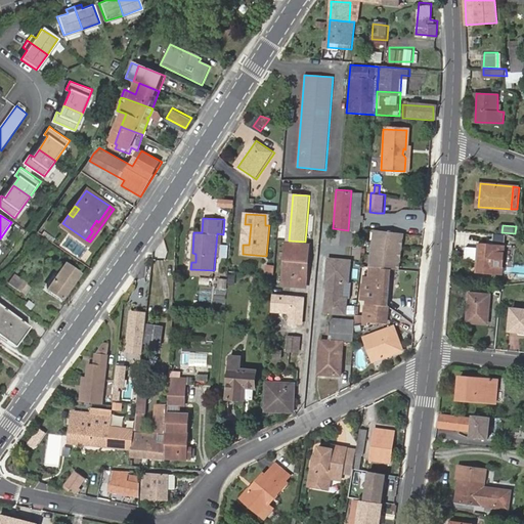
[(402,233),(375,231),(374,243),(401,246),(402,233)]
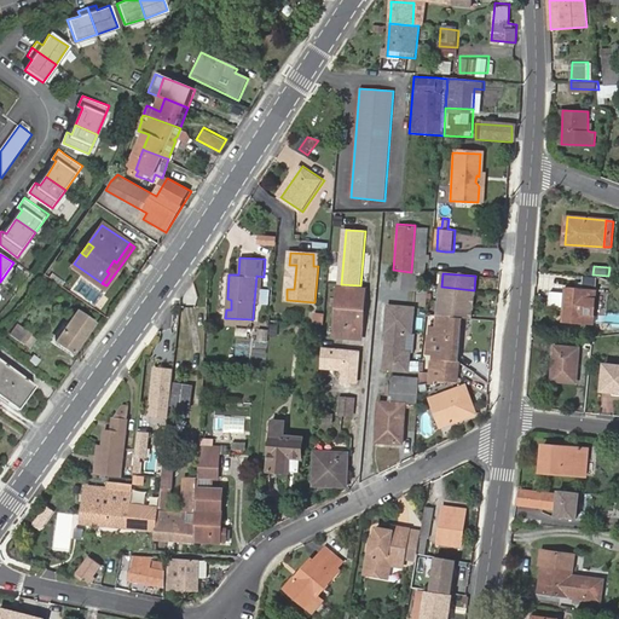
[(98,296),(100,287),(82,282),(80,291),(98,296)]
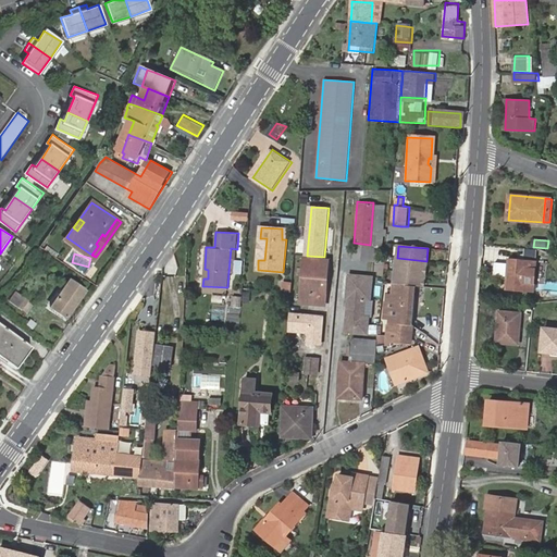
[(321,296),(326,296),(330,260),(306,258),(302,301),(320,304),(321,296)]
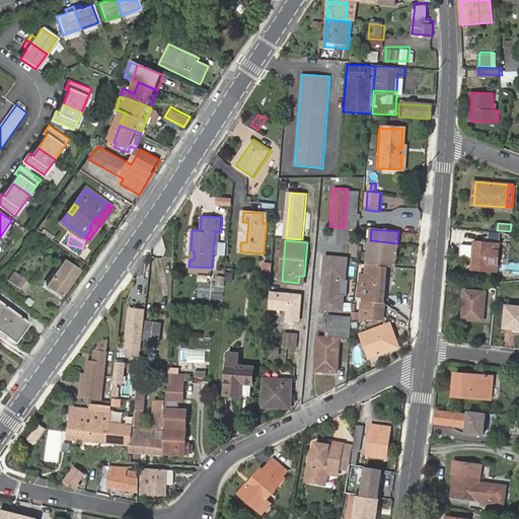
[(370,240),(369,252),(396,254),(397,243),(370,240)]
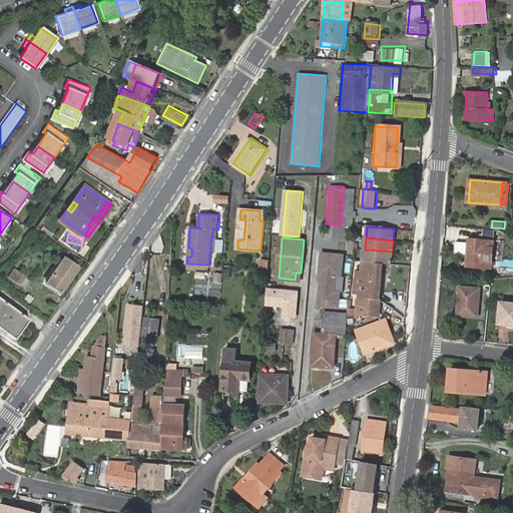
[(470,238),(468,269),(493,271),(495,240),(470,238)]
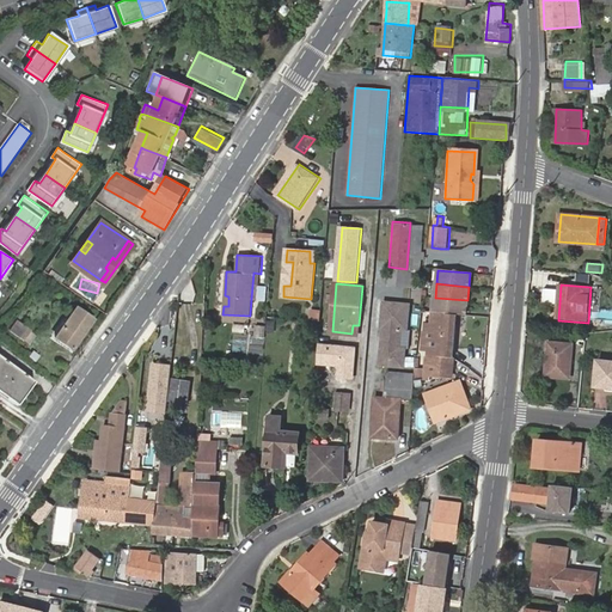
[(435,298),(433,312),(453,313),(466,314),(467,300),(435,298)]
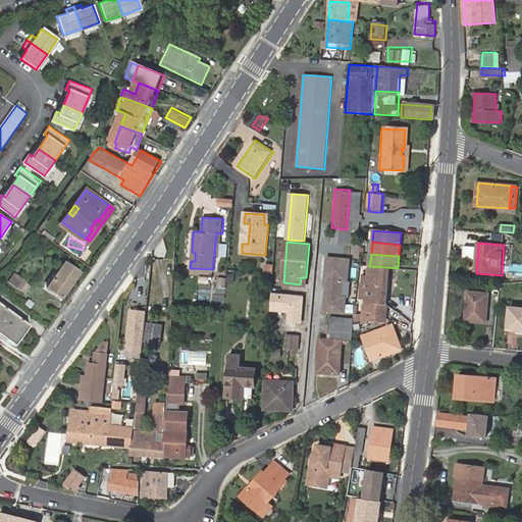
[(351,258),(325,256),(323,280),(325,280),(322,312),(345,314),(347,297),(342,297),(343,282),(349,283),(351,258)]
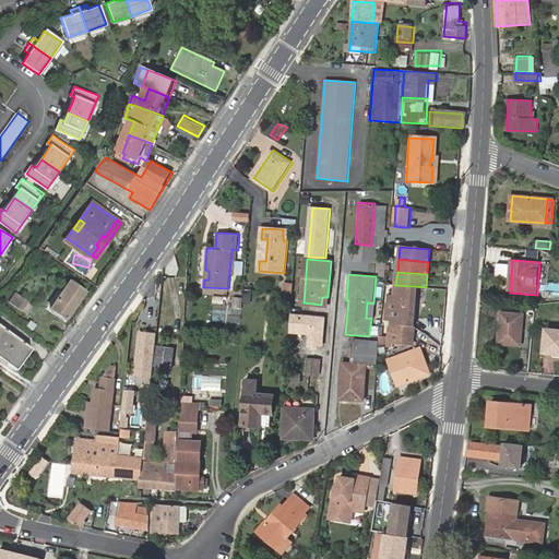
[(70,281),(51,308),(67,319),(84,292),(70,281)]
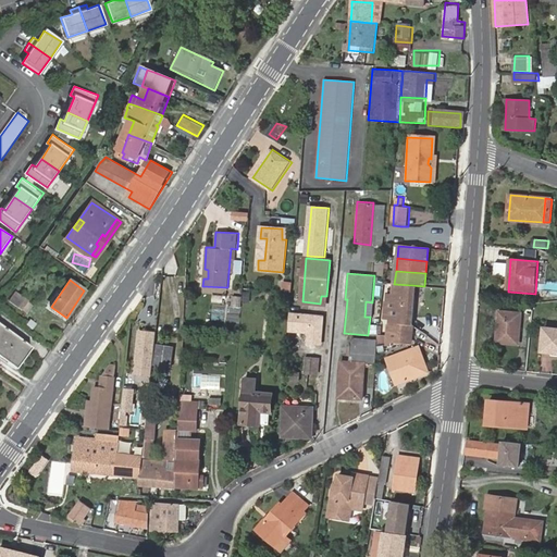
[(394,284),(393,284),(392,295),(385,294),(384,300),(383,300),(382,318),(388,318),(388,323),(391,324),(391,323),(410,324),(412,285),(394,284)]
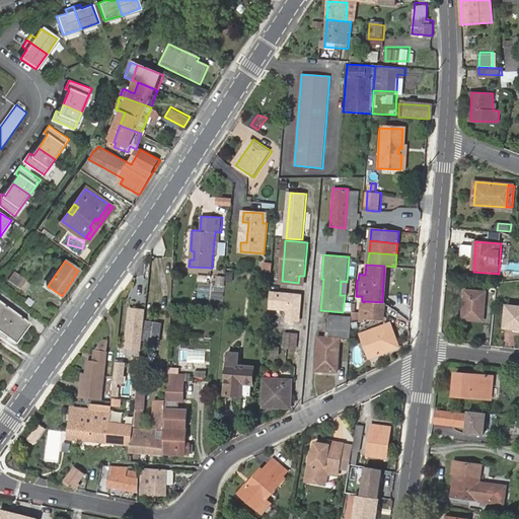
[(14,273),(8,281),(20,289),(26,281),(14,273)]
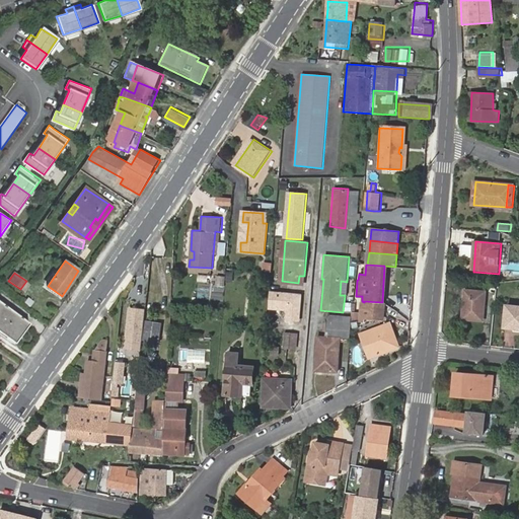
[(303,294),(270,291),(268,310),(287,311),(286,321),(301,322),(303,294)]
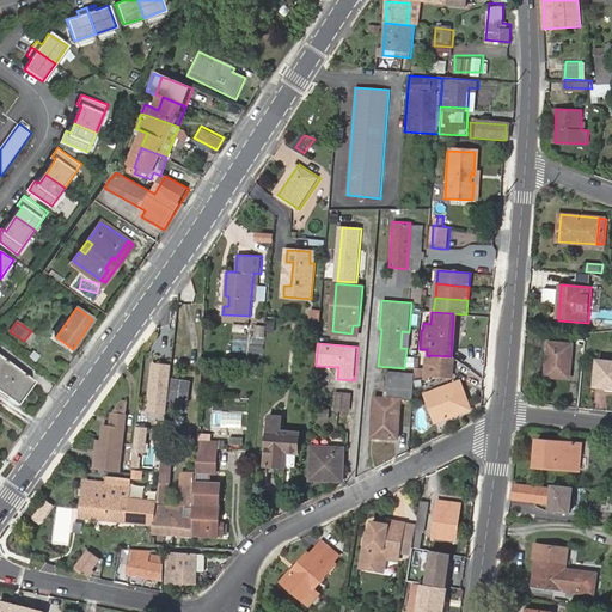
[(550,344),(546,377),(571,379),(574,346),(550,344)]
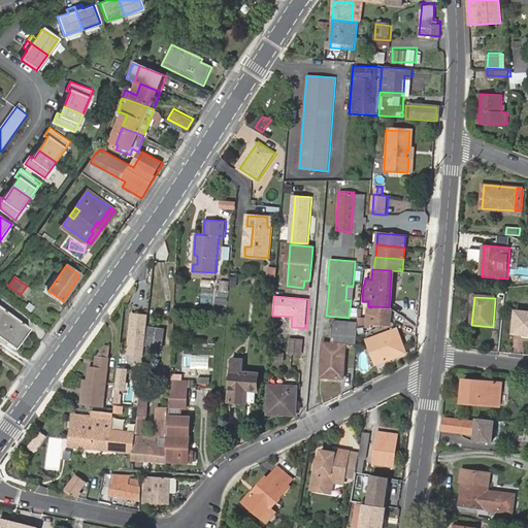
[(370,307),(368,323),(368,327),(372,327),(372,324),(389,326),(391,307),(389,307),(370,306),(370,307)]
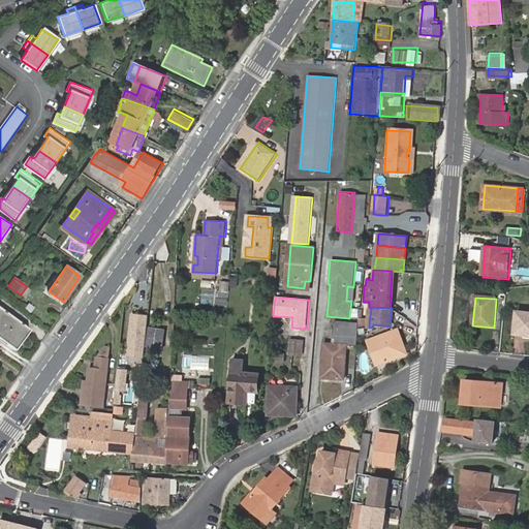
[(0,338),(16,349),(30,330),(0,308),(0,338)]
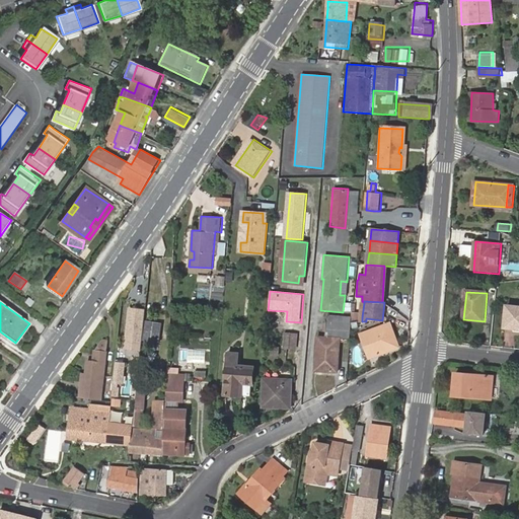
[(518,306),(508,306),(505,331),(518,332),(518,306)]
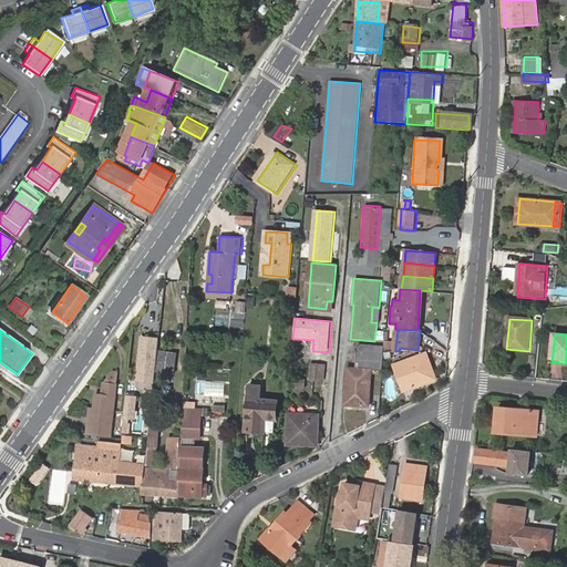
[(157,339),(140,338),(137,381),(154,382),(157,339)]
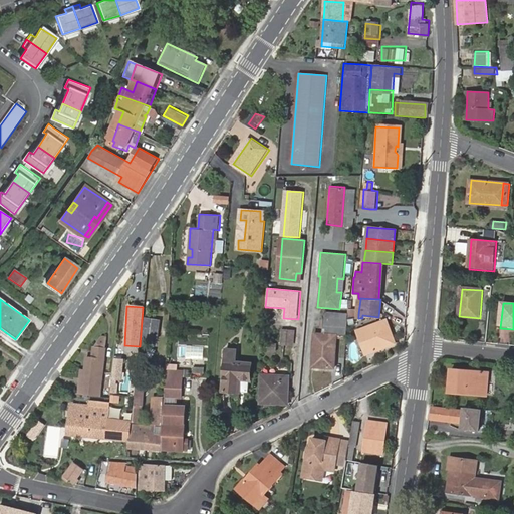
[(337,337),(346,337),(348,321),(323,320),(322,336),(314,336),(313,367),(335,368),(337,337)]
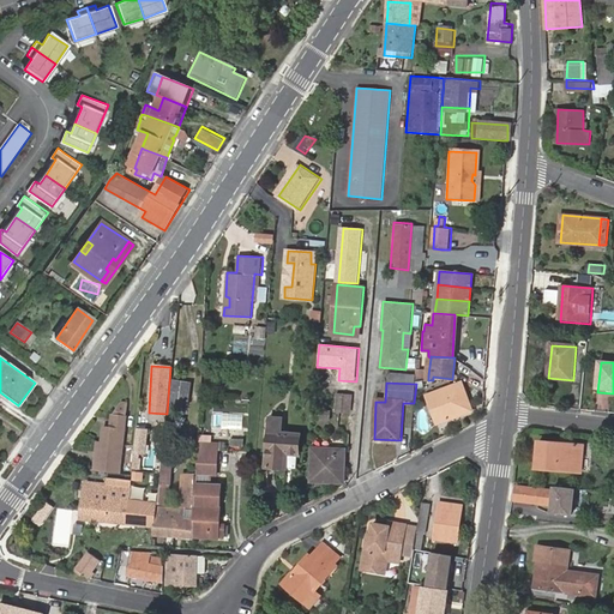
[(461,396),(465,393),(462,383),(427,395),(438,423),(467,413),(461,396)]
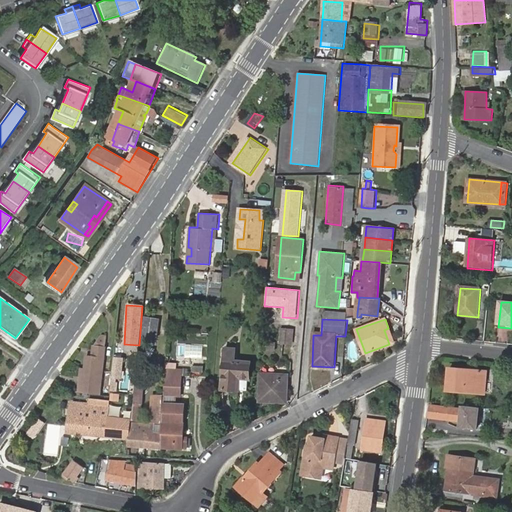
[(393,342),(388,328),(384,330),(389,344),(393,342)]
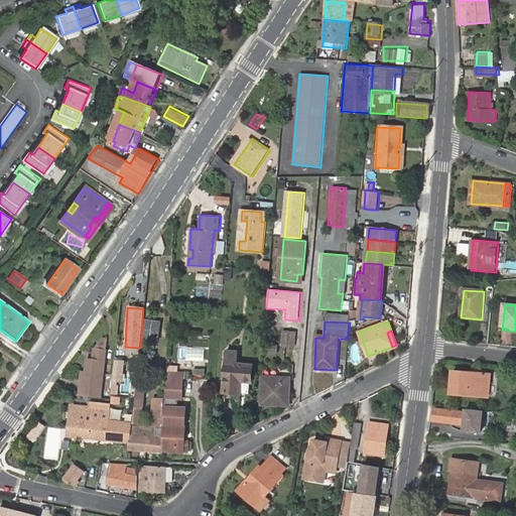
[(284,332),(282,345),(293,347),(295,333),(284,332)]
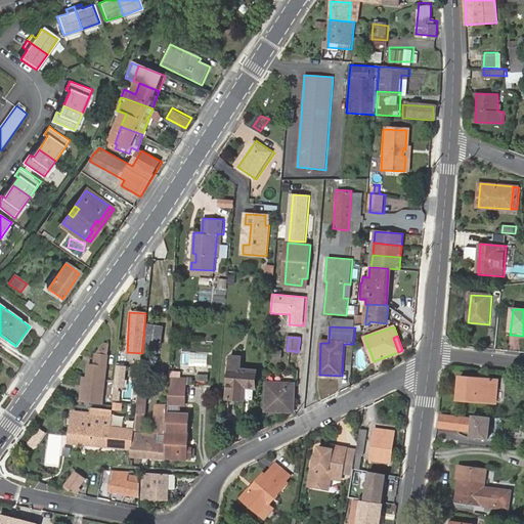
[(89,364),(88,378),(105,380),(108,343),(102,343),(95,353),(95,365),(89,364)]
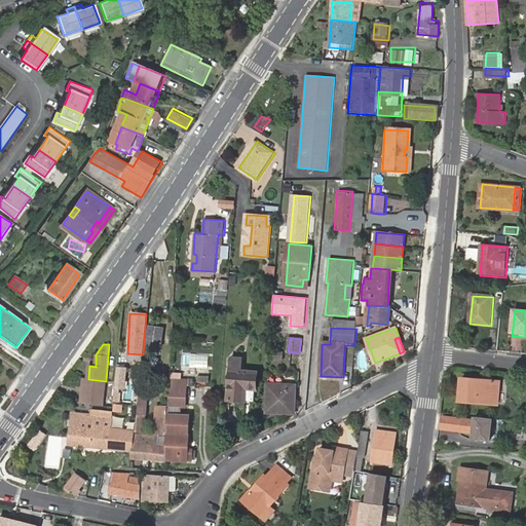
[(269,350),(268,359),(282,360),(283,351),(269,350)]
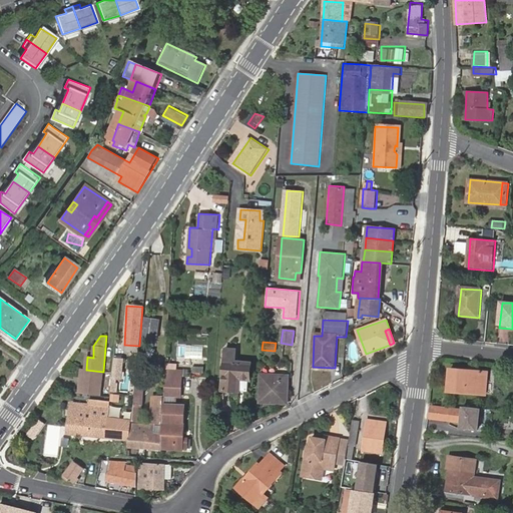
[(235,378),(239,378),(248,379),(250,362),(236,361),(237,348),(224,347),(221,389),(234,390),(235,378)]
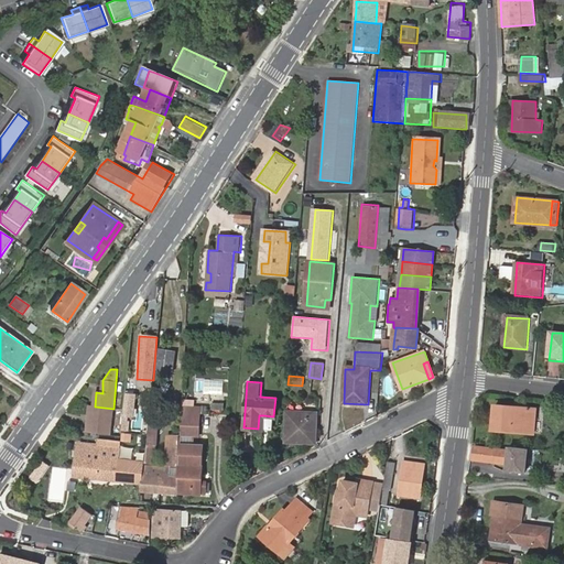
[(134,394),(126,393),(123,415),(133,415),(134,394)]
